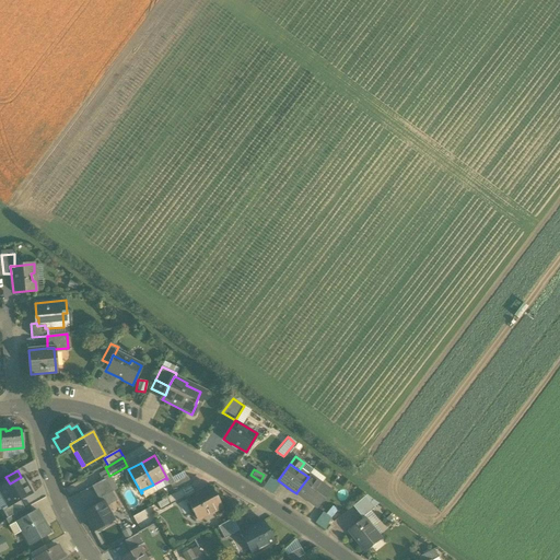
[(310,476),(308,477),(298,491),(307,498),(306,500),(315,506),(328,490),(310,476)]
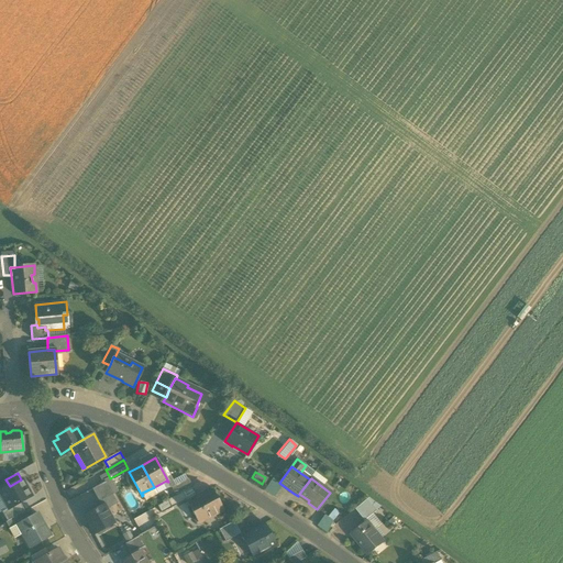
[(20,503),(32,496),(22,479),(21,479),(10,486),(0,490),(0,496),(7,509),(8,509),(20,503)]
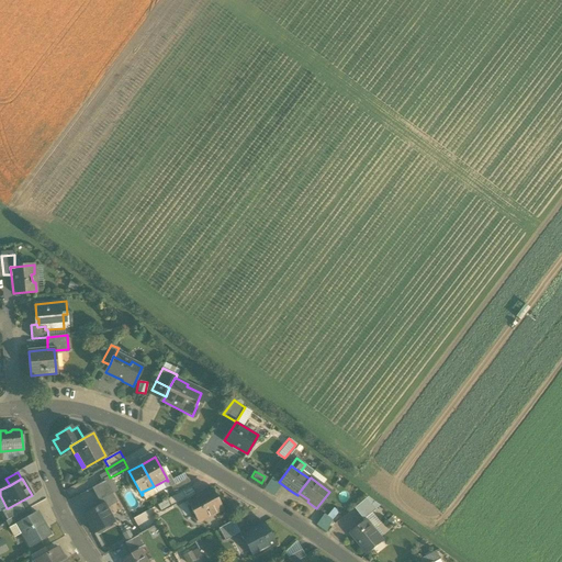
[(263,487),(273,495),(281,486),(271,479),(263,487)]
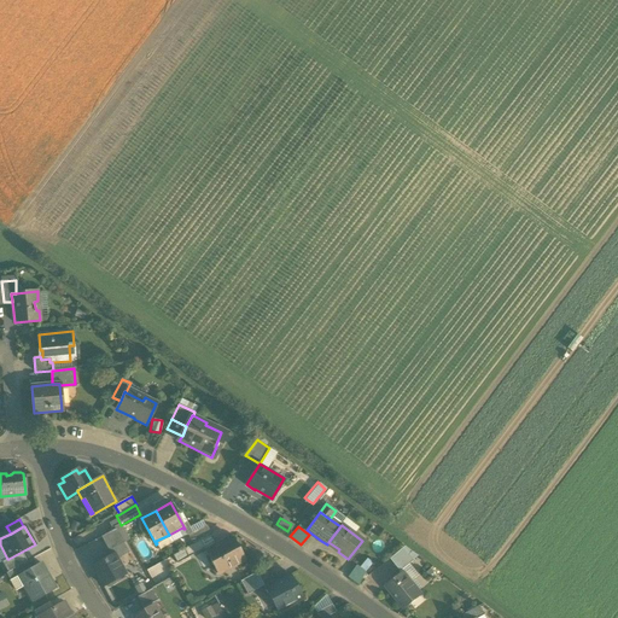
[(188,537),(193,546),(200,541),(209,536),(205,528),(188,537)]
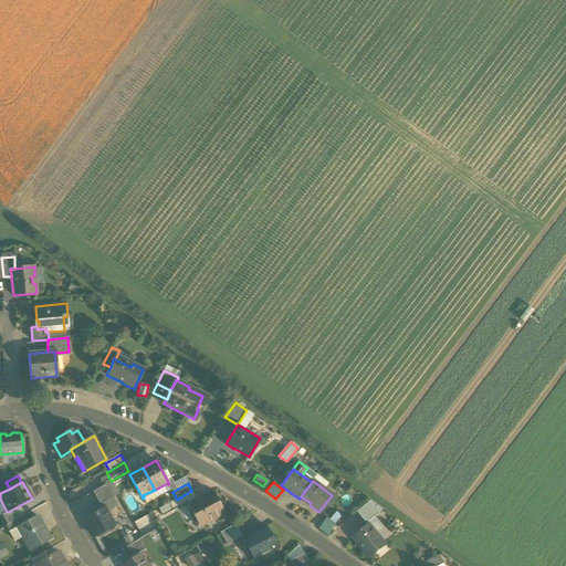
[(94,492),(101,504),(113,498),(106,485),(94,492)]
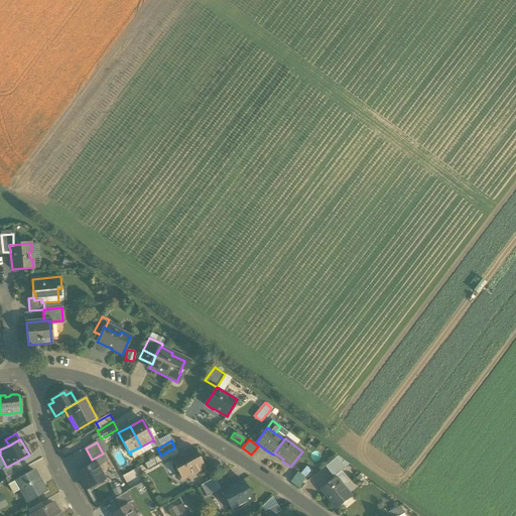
[(174,447),(167,452),(171,458),(170,459),(171,461),(179,457),(174,447)]
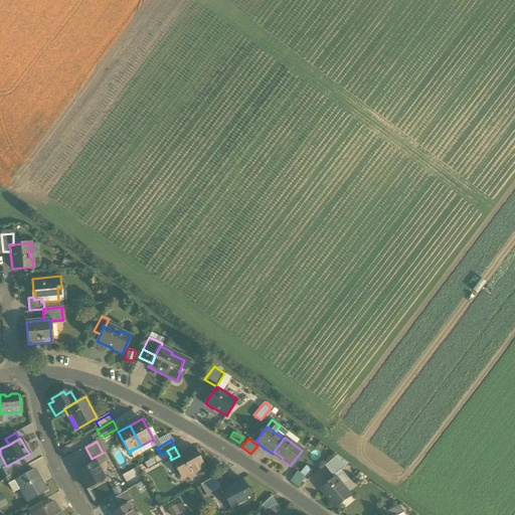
[(171,460),(182,479),(204,467),(194,450),(181,457),(180,455),(179,456),(171,460)]
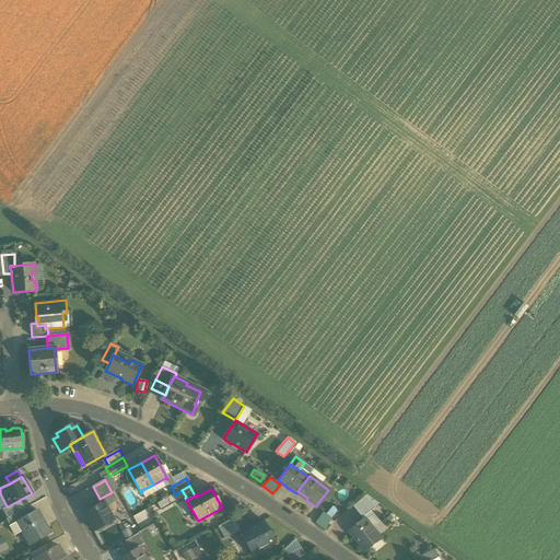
[(171,505),(185,498),(186,497),(182,490),(175,494),(166,499),(171,505)]
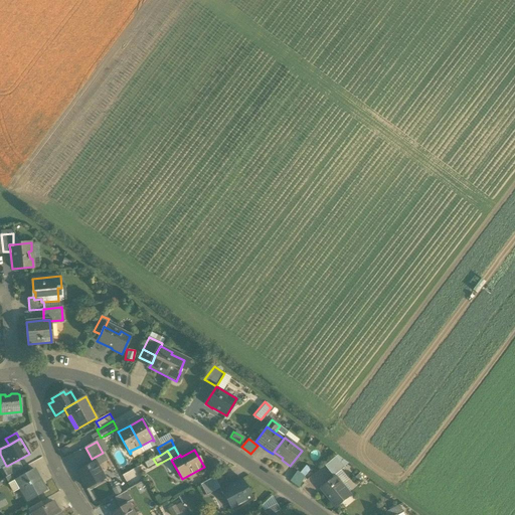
[(330,471),(334,476),(344,468),(340,463),(344,460),(338,456),(326,466),(330,471)]
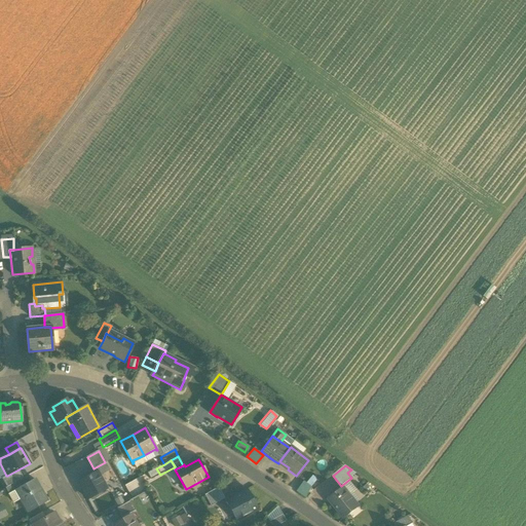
[(7,476),(6,476),(2,479),(6,487),(9,486),(23,478),(19,470),(7,476)]
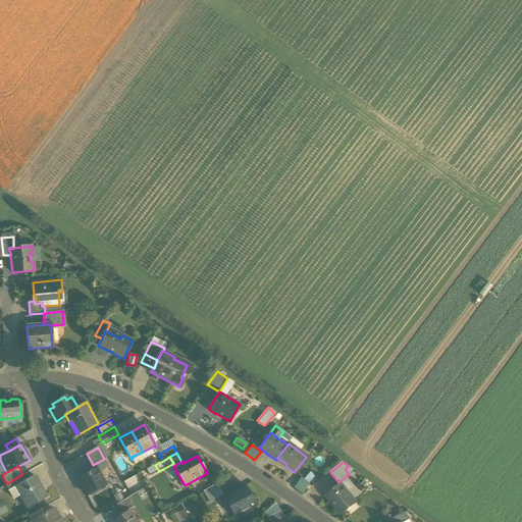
[(77,478),(87,496),(105,485),(96,468),(77,478)]
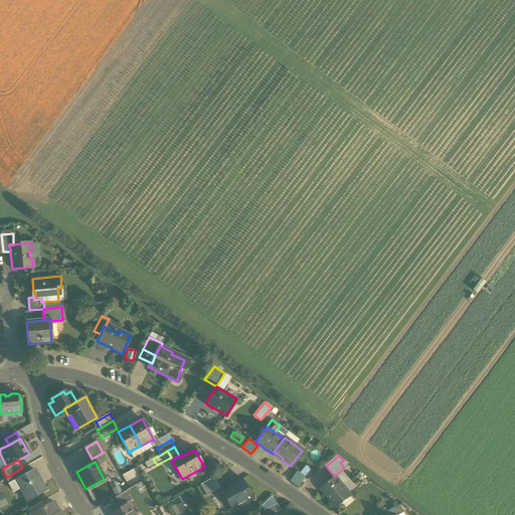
[(9,476),(12,482),(15,480),(30,471),(27,466),(22,468),(9,476)]
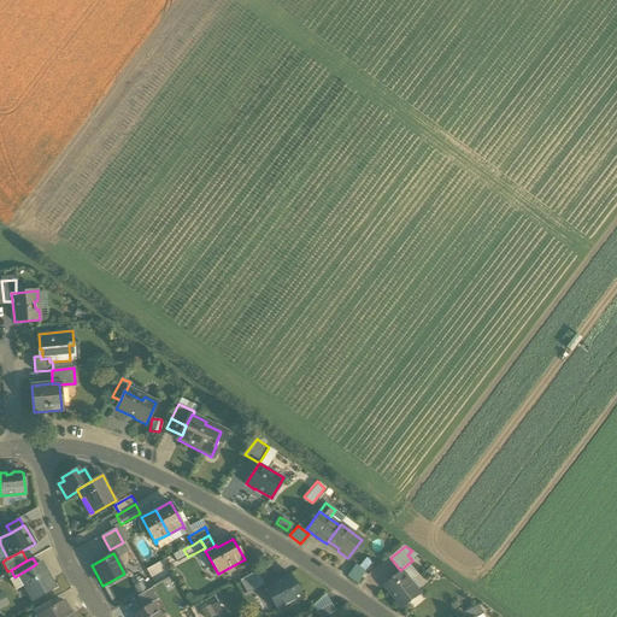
[(148,568),(153,577),(170,568),(165,558),(148,568)]
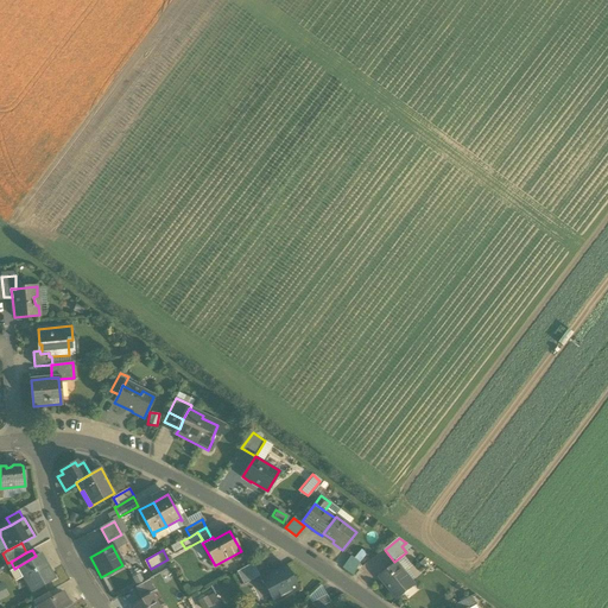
[(18,567),(24,576),(32,593),(55,580),(39,555),(36,556),(18,567)]
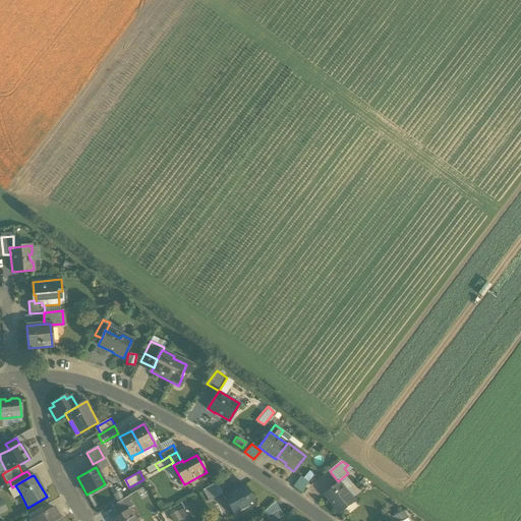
[(294,486),(302,493),(309,483),(301,477),(294,486)]
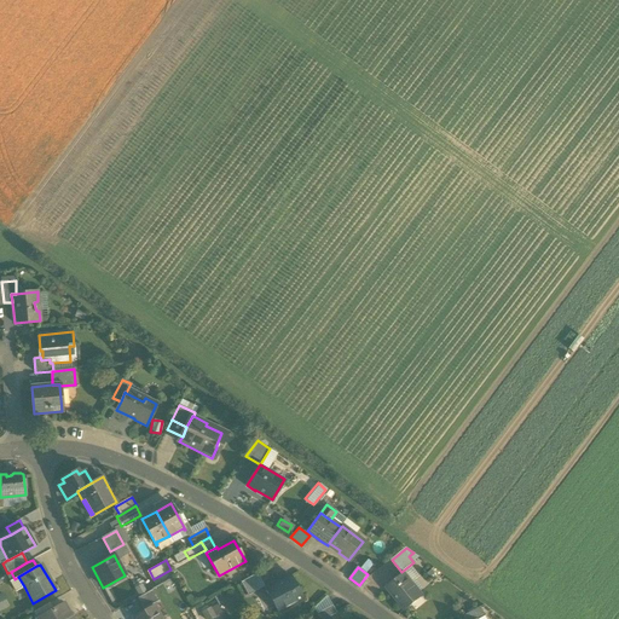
[(241,583),(249,596),(265,588),(258,573),(241,583)]
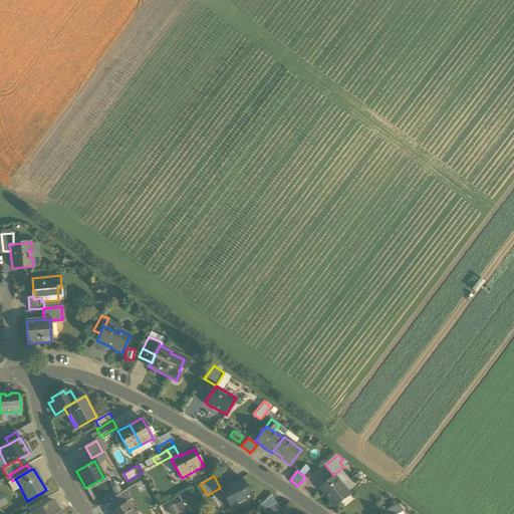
[(321,488),(337,507),(346,499),(343,495),(348,491),(335,476),(321,488)]
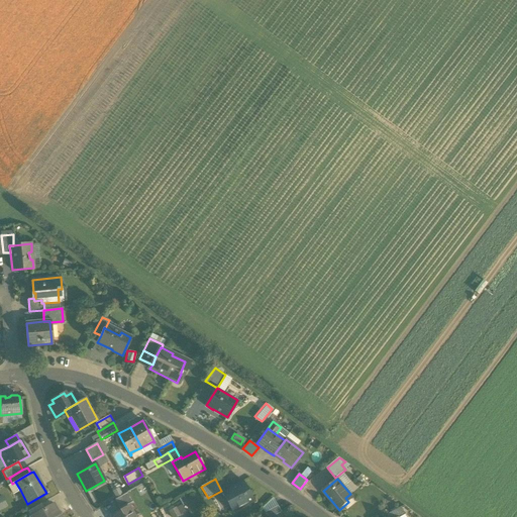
[(221,493),(231,512),(253,501),(243,481),(242,481),(243,483),(232,489),(231,487),(221,493)]
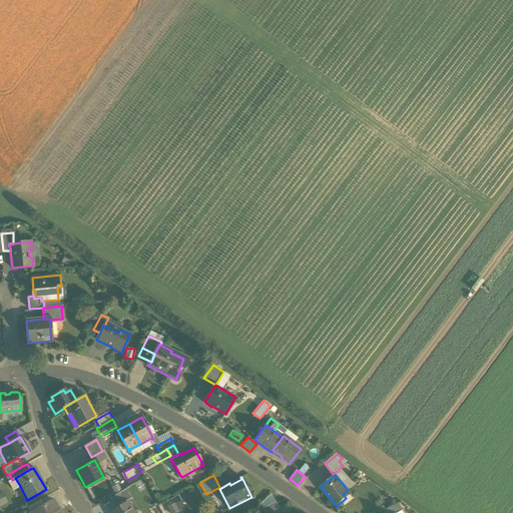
[(14,489),(20,486),(15,478),(12,480),(10,481),(14,489)]
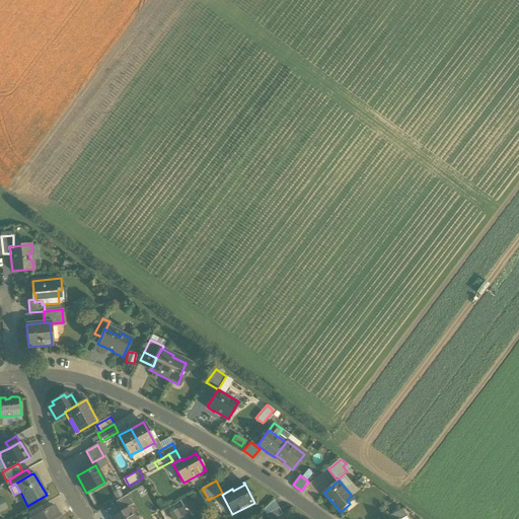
[(116,502),(121,511),(134,504),(129,495),(116,502)]
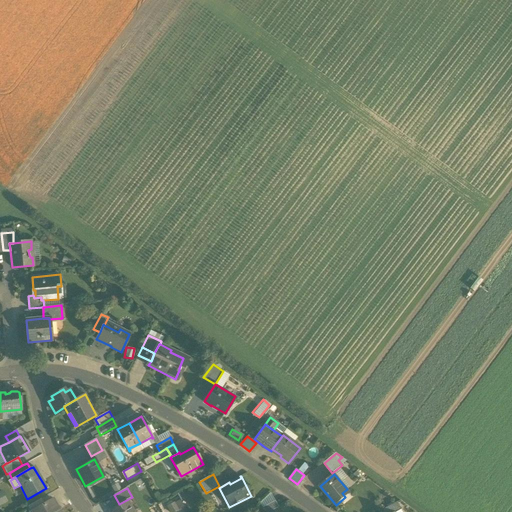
[(27,506),(30,511),(44,504),(41,499),(27,506)]
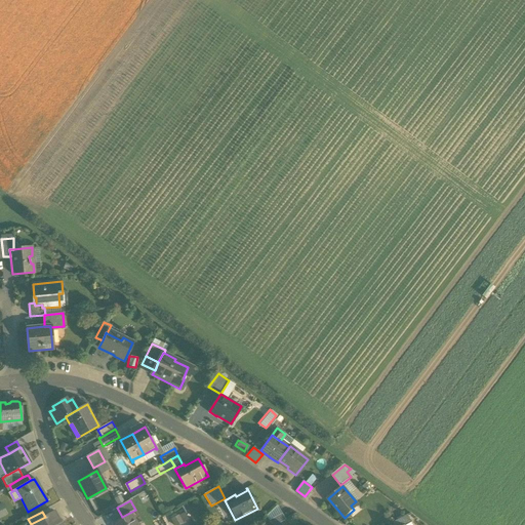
[(61,524),(53,512),(45,517),(31,524),(37,524),(38,524),(37,524),(61,524)]
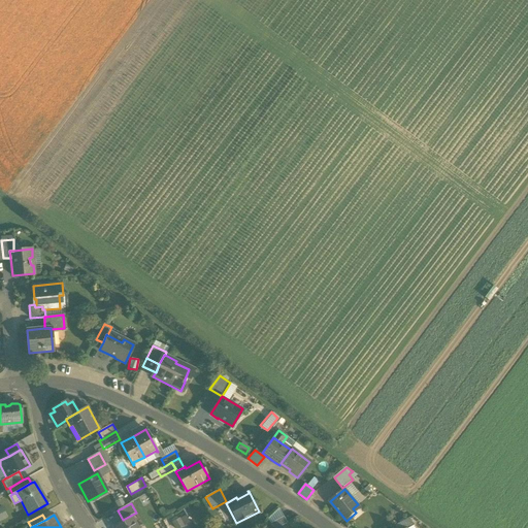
[(143,527),(137,515),(113,527),(114,527),(116,527),(143,527)]
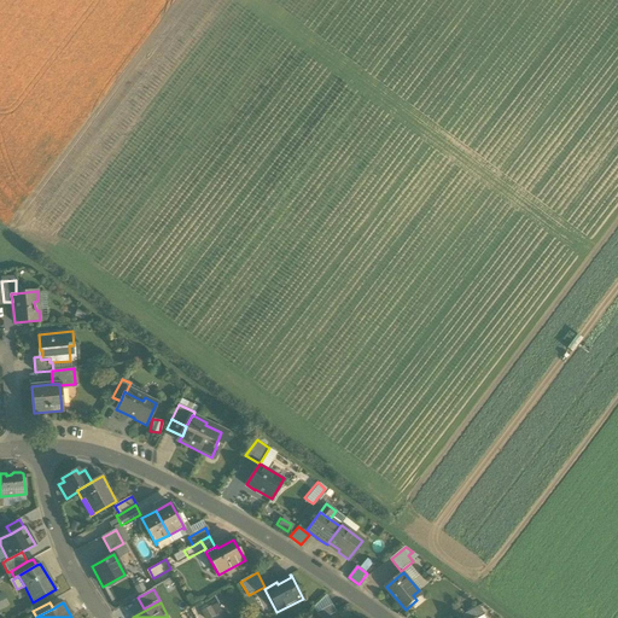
[(199,610),(203,617),(205,617),(220,612),(216,602),(199,610)]
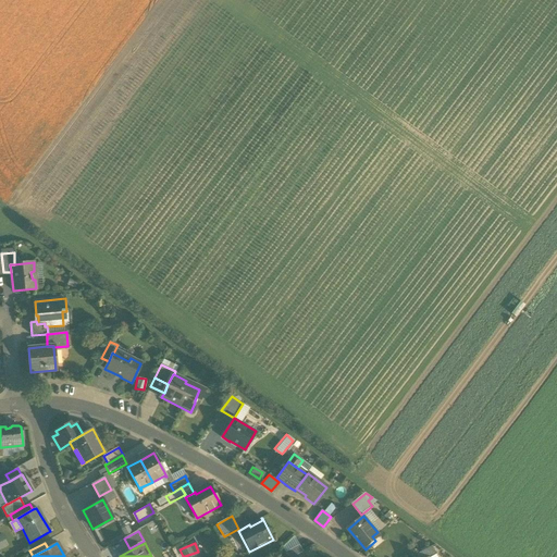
[(286,552),(288,556),(291,556),(296,555),(301,552),(298,545),(286,552)]
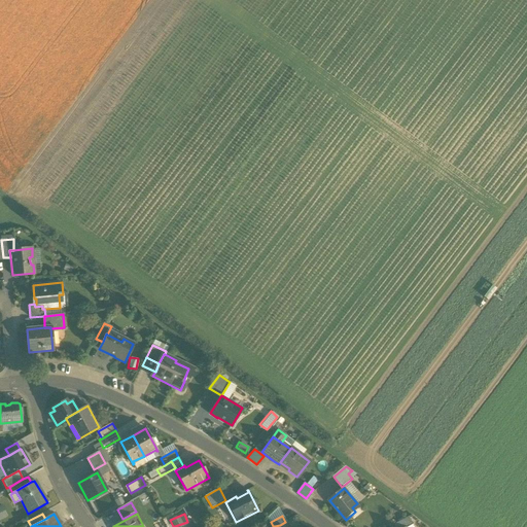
[(396,524),(397,526),(410,526),(414,525),(410,517),(396,524)]
